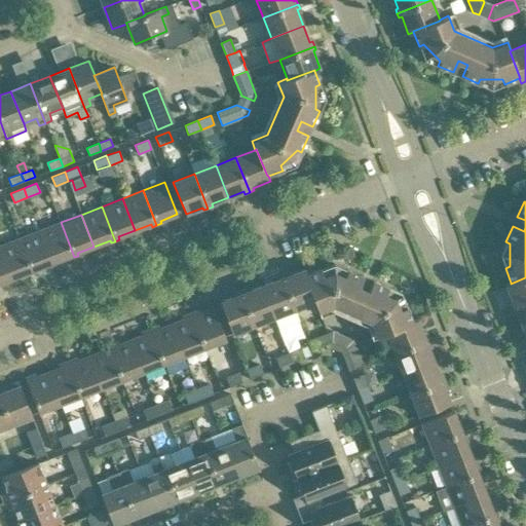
[(74,257),(61,222),(40,230),(51,263),(68,256),(70,259),(74,257)]
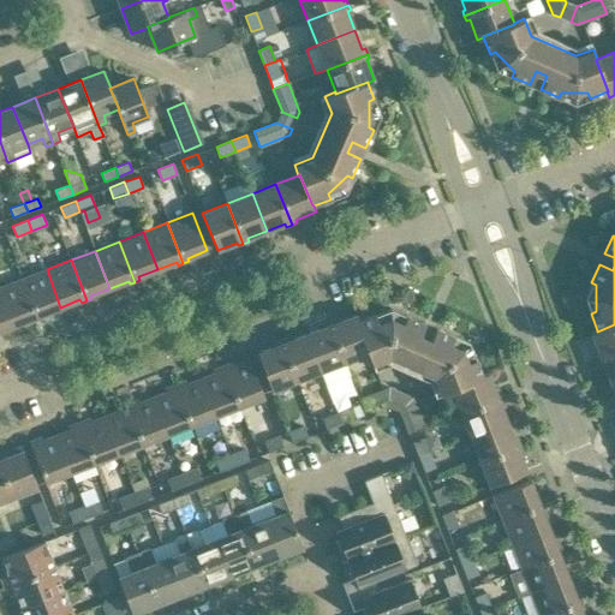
[(60,308),(47,269),(22,279),(37,320),(43,317),(42,315),(60,308)]
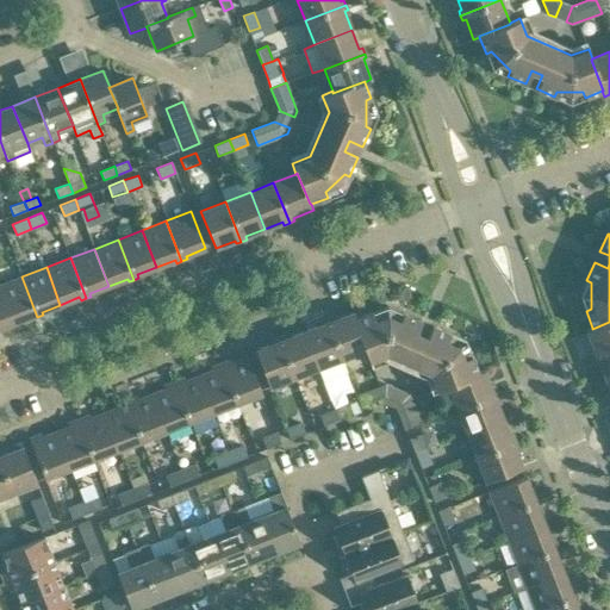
[(37,317),(22,277),(0,285),(0,291),(12,323),(31,316),(32,319),(37,317)]
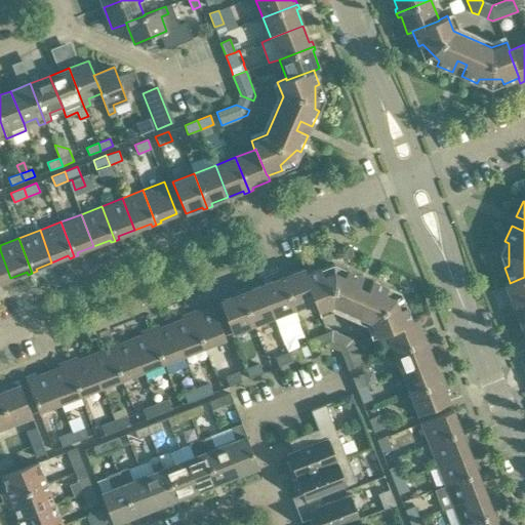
[(0,282),(10,278),(0,250),(0,282)]
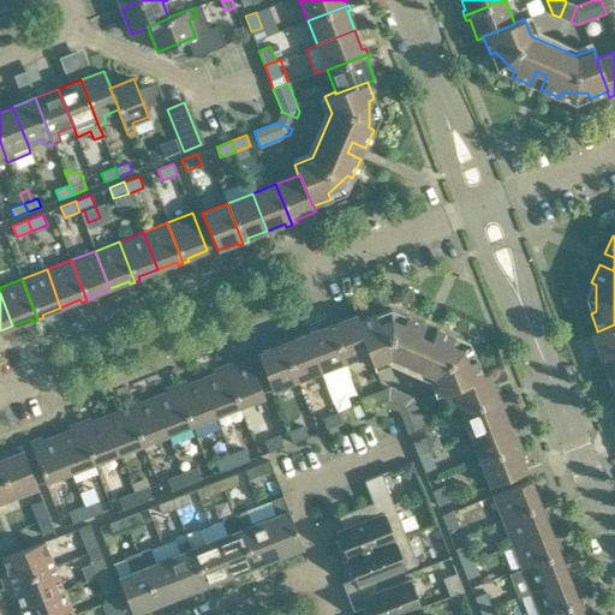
[(418,336),(424,323),(406,315),(404,320),(377,320),(375,314),(358,321),(357,321),(369,352),(368,353),(371,363),(389,357),(434,376),(441,394),(452,389),(451,388),(482,376),(482,375),(475,358),(470,360),(452,341),(454,335),(435,328),(429,341),(418,336)]
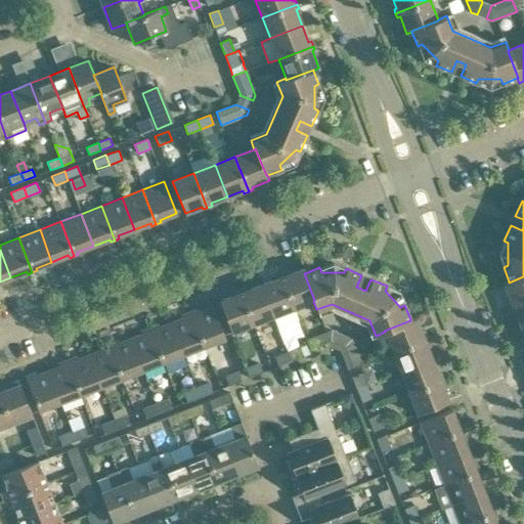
[(314,300),(304,273),(305,273),(303,268),(286,274),(285,271),(281,273),(295,308),(313,301),(314,300)]
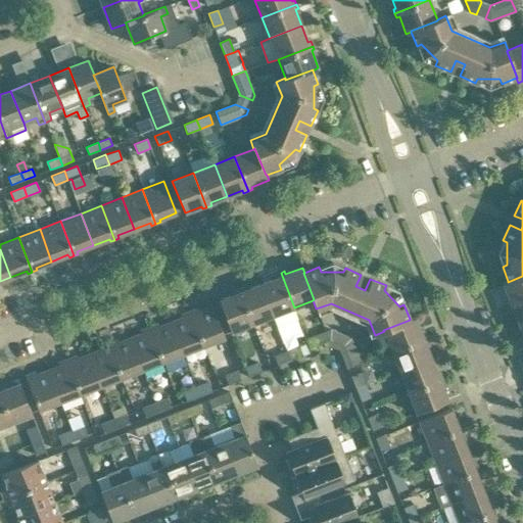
[(294,307),(281,273),(276,275),(277,278),(260,284),(273,316),(294,307)]
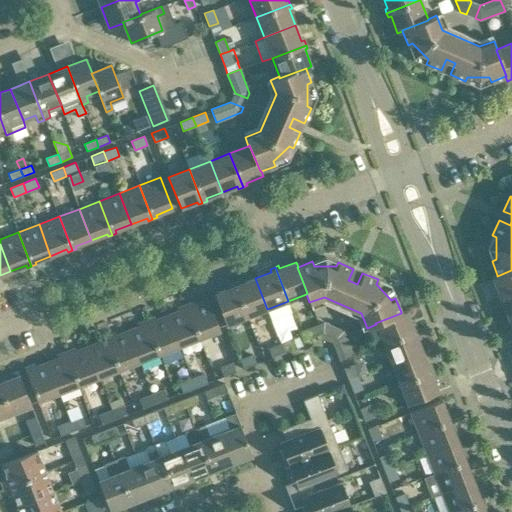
[(511,270),(497,276),(497,275),(492,277),(498,294),(496,295),(497,299),(511,293),(511,270)]
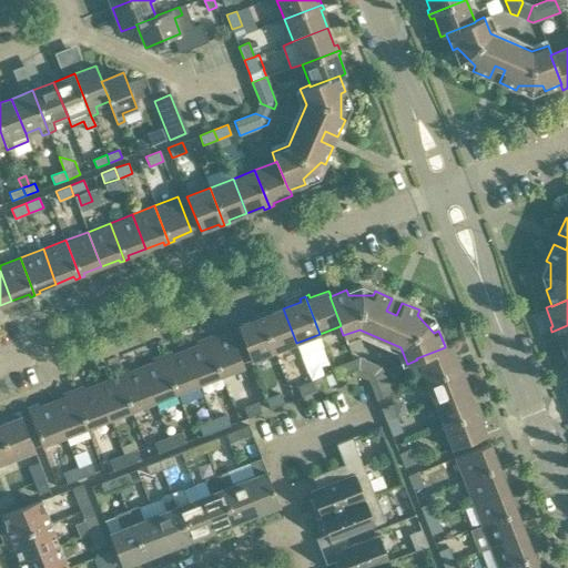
[(296,343),(283,308),(265,315),(264,312),(259,314),(274,352),(296,343)]
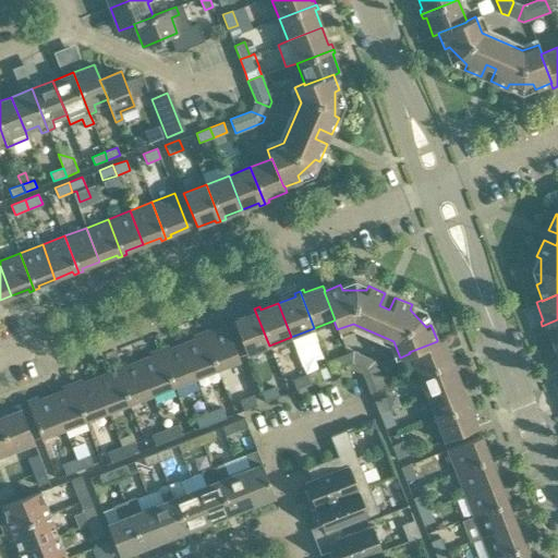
[(269,346),(254,308),(250,311),(251,313),(233,319),(246,354),(269,346)]
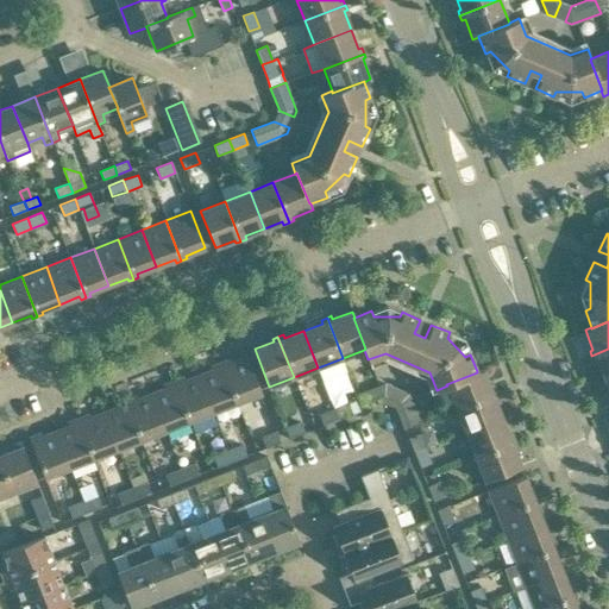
[(608,376),(608,349),(591,356),(594,360),(597,359),(604,378),(608,376)]
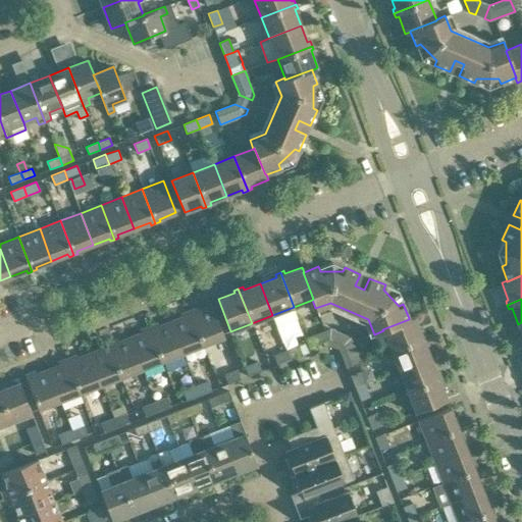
[(224,337),(211,305),(195,312),(194,309),(190,310),(203,346),(224,337)]
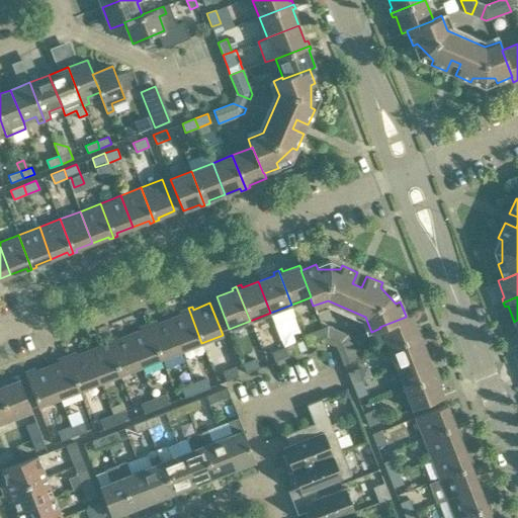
[(201,343),(188,308),(183,310),(184,313),(169,319),(181,350),(201,343)]
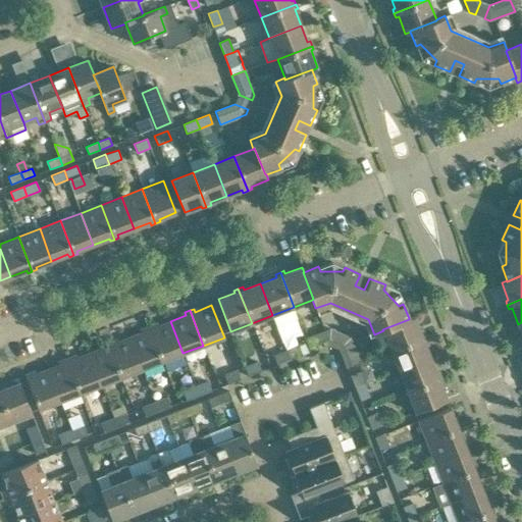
[(414,316),(409,318),(409,319),(382,329),(383,330),(390,350),(425,335),(423,332),(421,333),(414,316)]
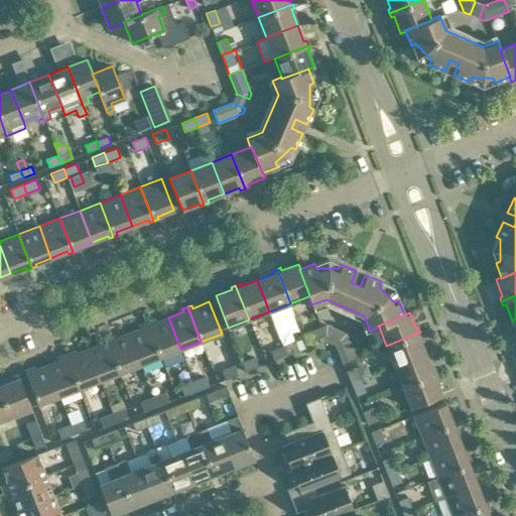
[(180,349),(168,317),(152,324),(151,321),(147,323),(160,357),(180,349)]
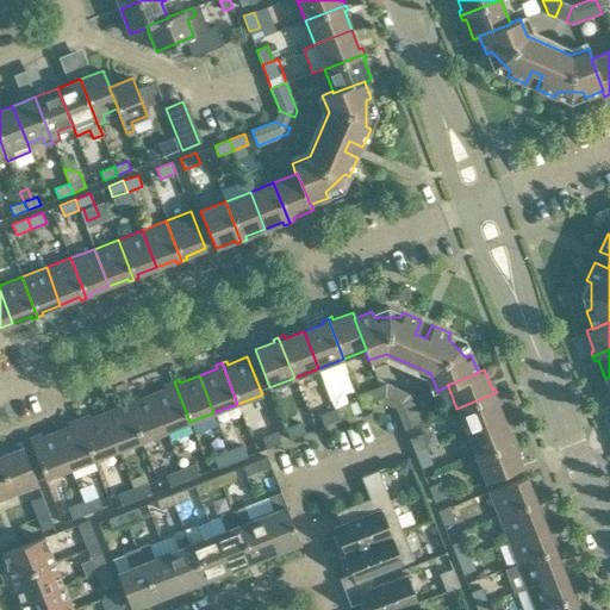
[(190,422),(174,381),(168,384),(169,387),(151,394),(166,431),(190,422)]
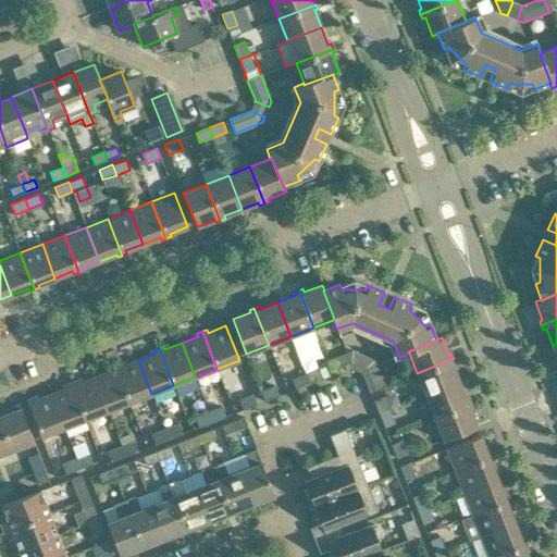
[(325,361),(331,375),(351,368),(357,354),(353,351),(325,361)]
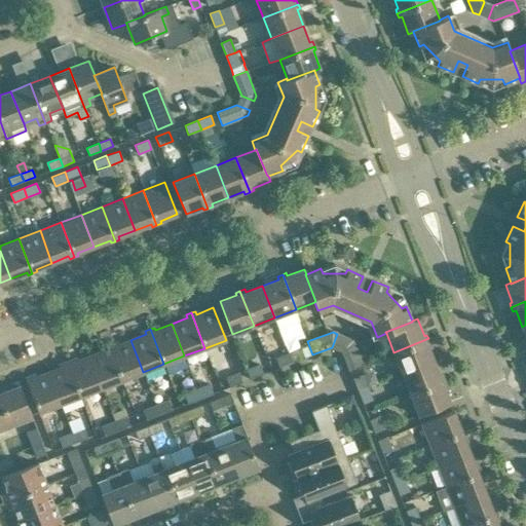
[(341,350),(349,370),(363,365),(352,340),(347,338),(341,350)]
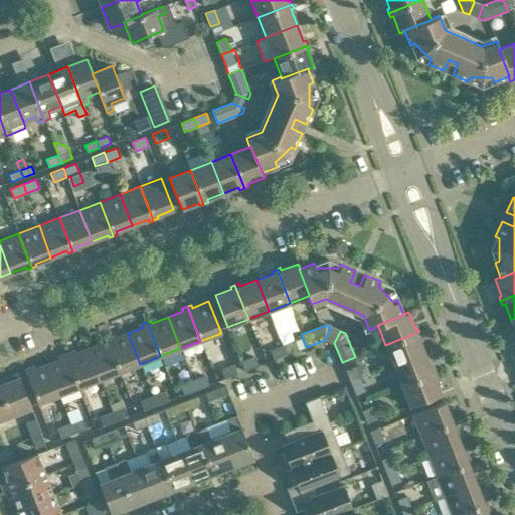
[(421,336),(419,331),(385,345),(393,365),(424,353),(418,338),(421,336)]
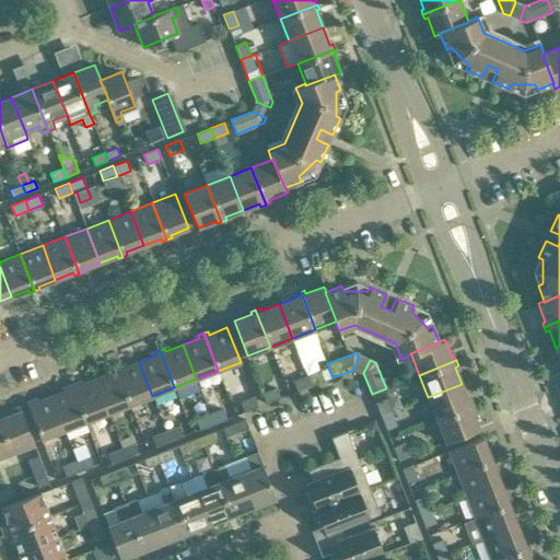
[(152,396),(139,362),(121,369),(120,365),(115,368),(130,405),(152,396)]
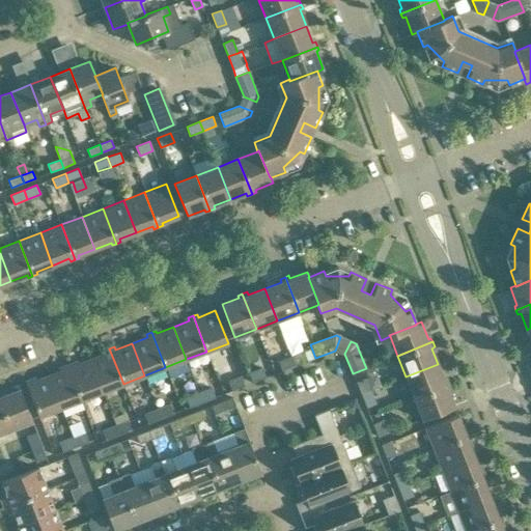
[(288,348),(290,357),(295,366),(308,361),(304,352),(301,343),(288,348)]
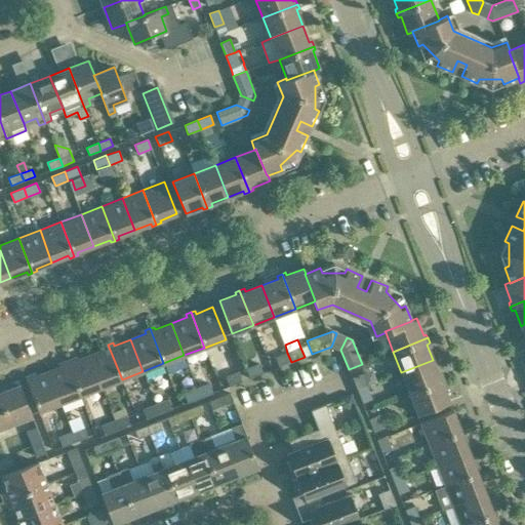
[(122,379),(108,345),(104,347),(105,349),(88,355),(101,388),(122,379)]
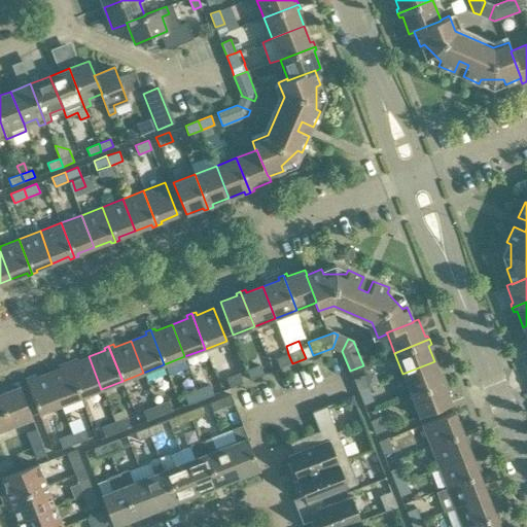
[(292,363),(288,354),(276,359),(279,369),(292,363)]
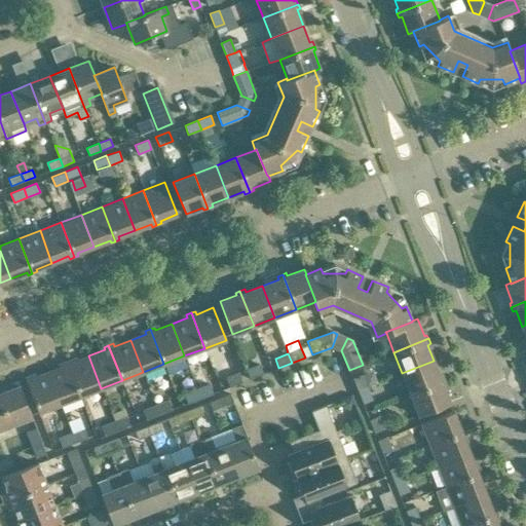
[(101,388),(88,355),(72,362),(71,360),(67,361),(80,397),(101,388)]
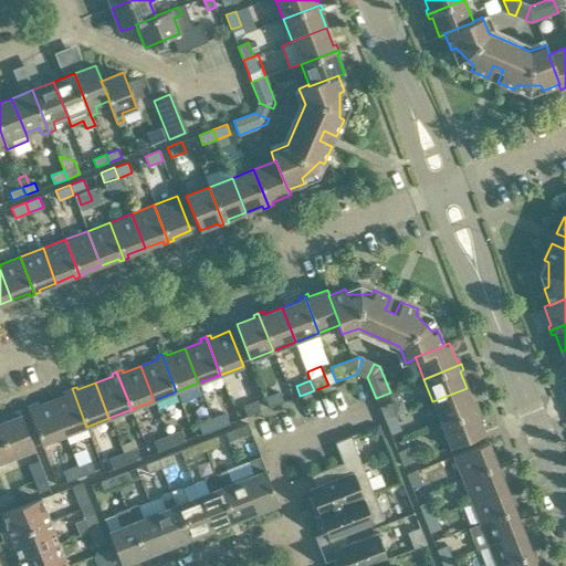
[(86,427),(72,388),(67,390),(69,394),(51,400),(64,435),(86,427)]
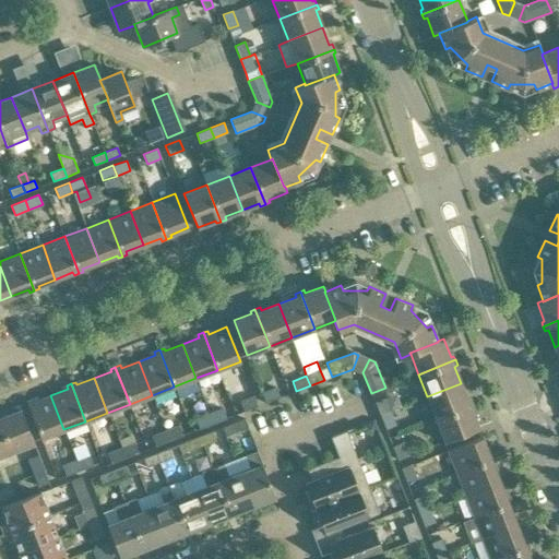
[(467,401),(461,383),(427,396),(436,419),(473,404),(471,400),(467,401)]
